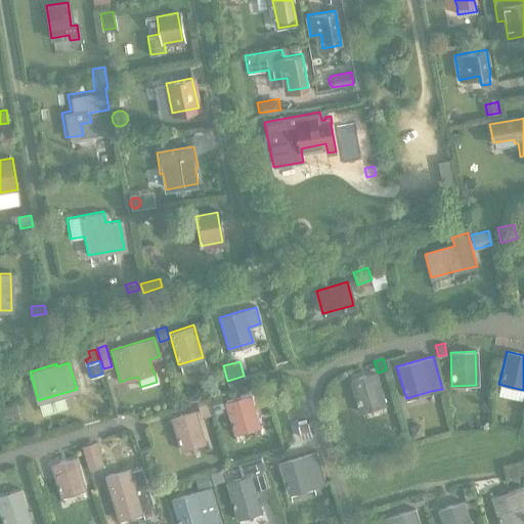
[(349,380),(358,412),(384,405),(374,373),(349,380)]
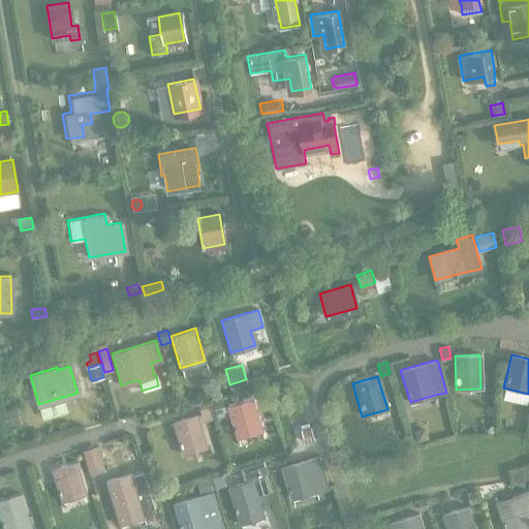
[(226,406),(237,438),(261,431),(251,398),(226,406)]
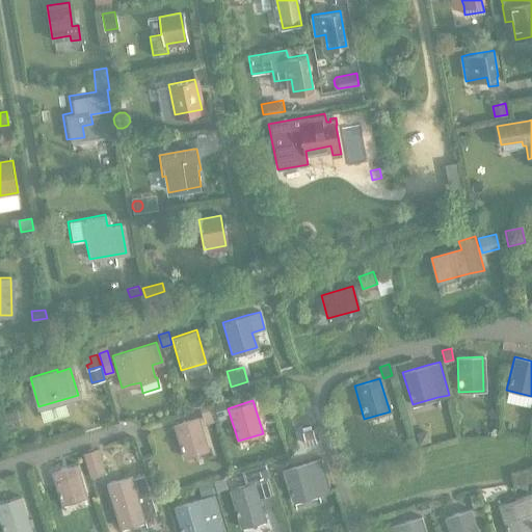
[(223,401),(213,404),(217,420),(229,417),(223,401)]
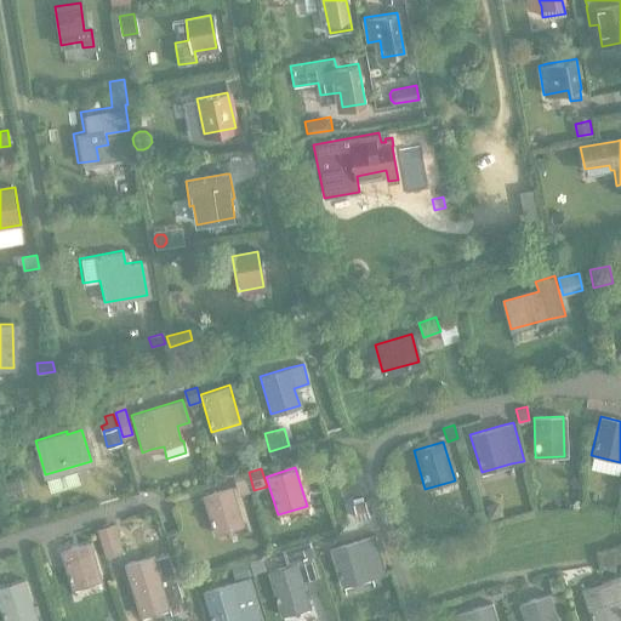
[(244,472),(232,476),(238,495),(250,491),(244,472)]
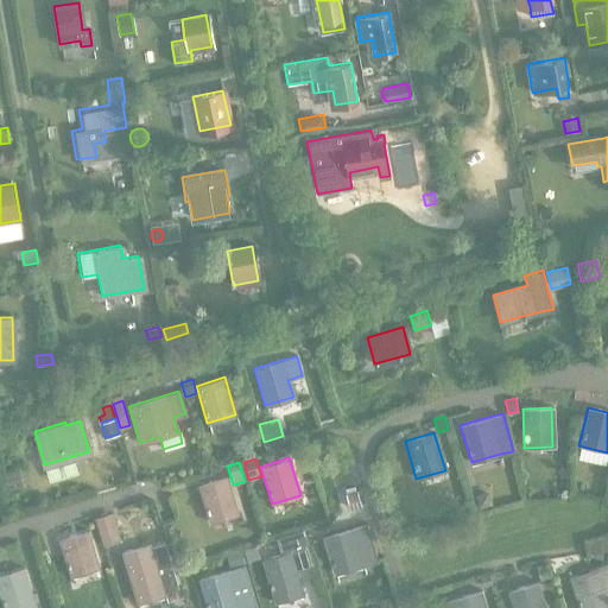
[(18,468),(5,472),(11,489),(24,485),(18,468)]
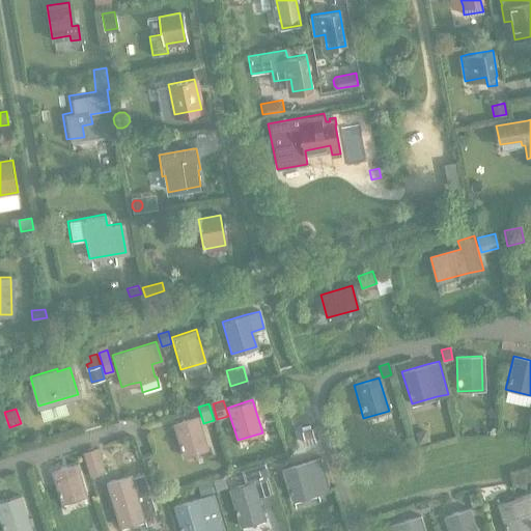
[(172,424),(183,456),(207,448),(197,417),(172,424)]
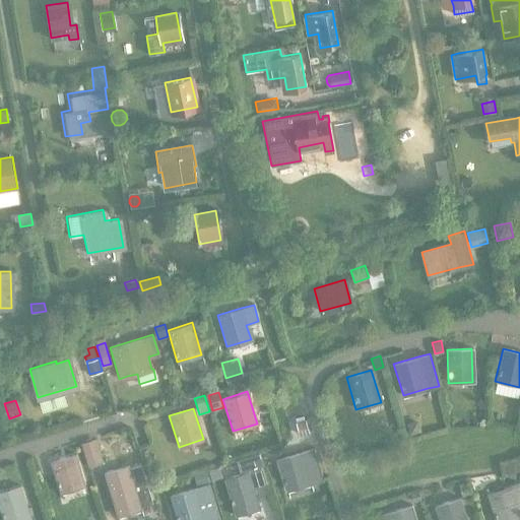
[(306,418),(296,421),(300,435),(309,432),(306,418)]
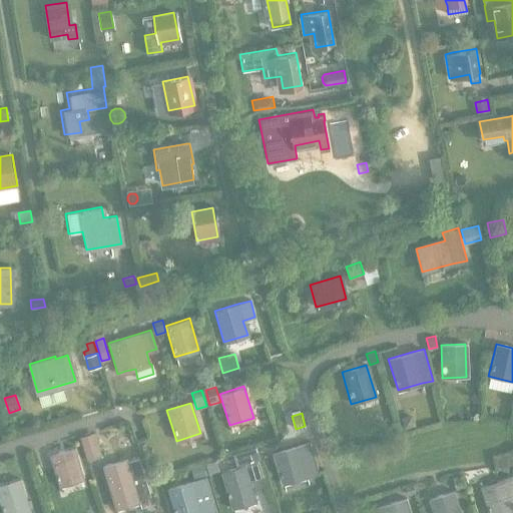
[(412,413),(401,416),(404,427),(415,424),(412,413)]
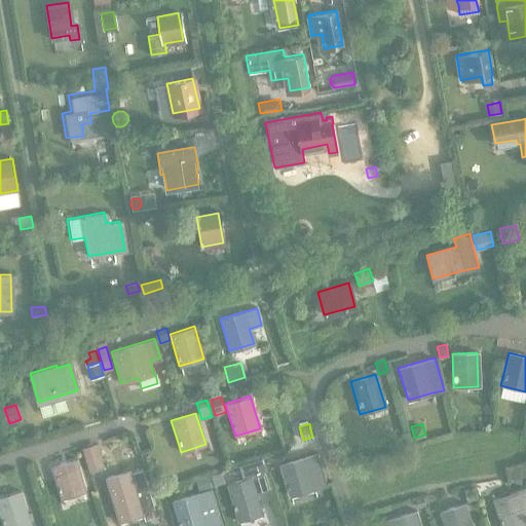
[(87,447),(83,449),(90,473),(104,468),(97,444),(87,447)]
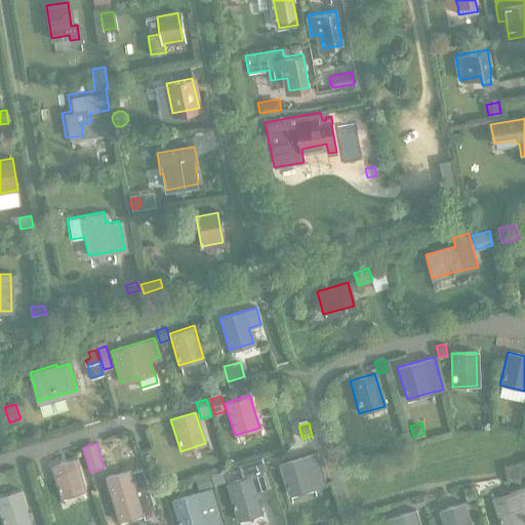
[(317,452),(280,463),(289,493),(326,482),(317,452)]
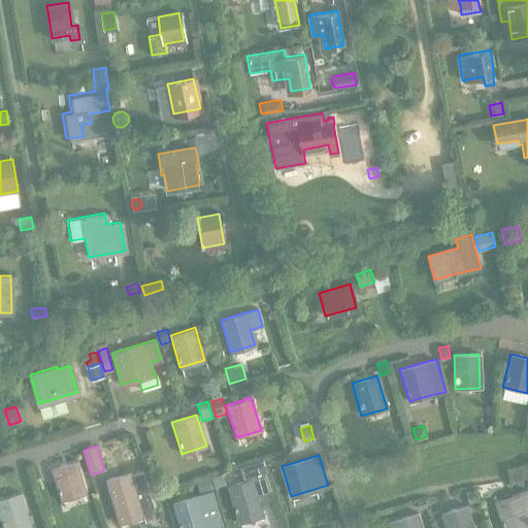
[(261,460),(240,466),(244,480),(267,472),(263,459),(261,460)]
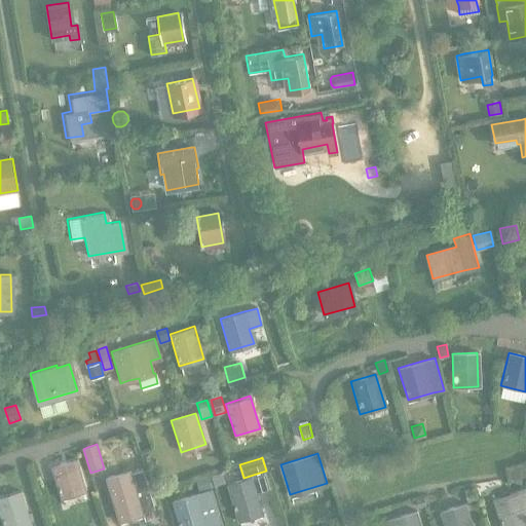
[(51,467),(62,500),(85,493),(75,460),(51,467)]
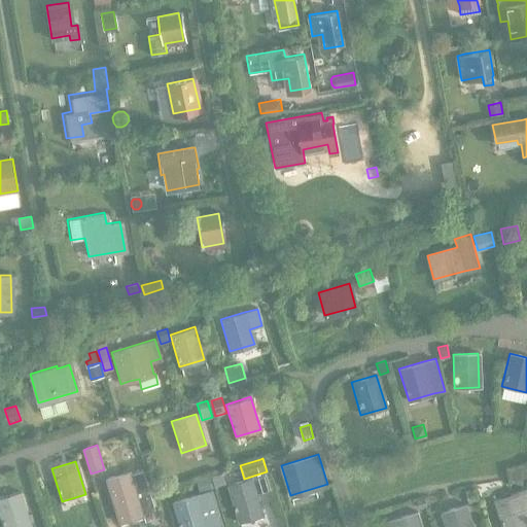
[(526,472),(526,467),(512,469),(514,478),(526,476),(526,472)]
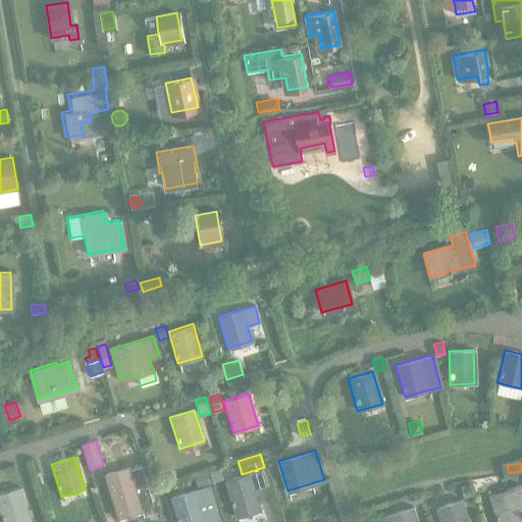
[(104,476),(117,520),(142,512),(141,510),(152,506),(140,468),(129,471),(128,468),(104,476)]
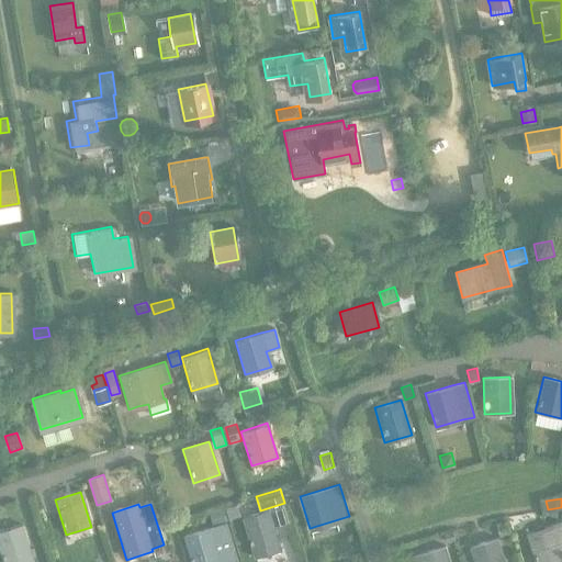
[(237,505),(226,508),(229,518),(240,515),(237,505)]
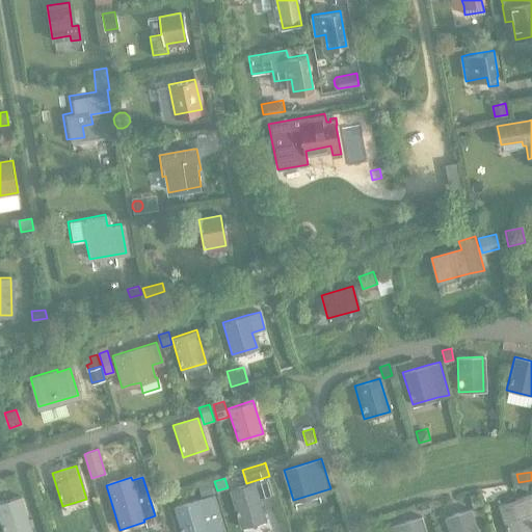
[(239,523),(241,528),(265,521),(264,515),(259,498),(272,494),(267,479),(255,483),(230,490),(239,523)]
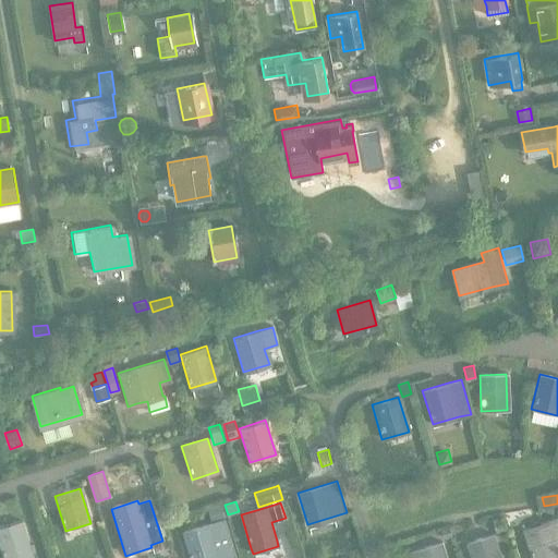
[(220,504),(207,508),(211,520),(225,516),(220,504)]
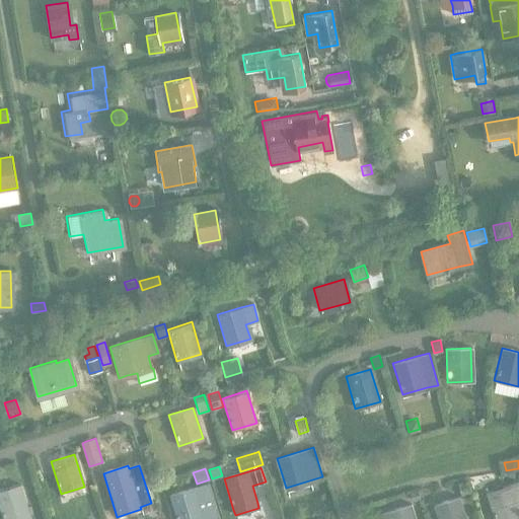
[(467,480),(458,484),(461,496),(470,493),(467,480)]
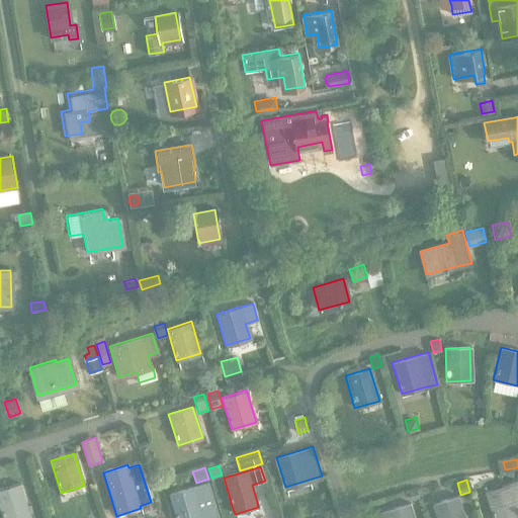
[(509,517),(517,515),(517,510),(517,508),(517,487),(516,482),(509,484),(485,492),(494,517),(509,517)]
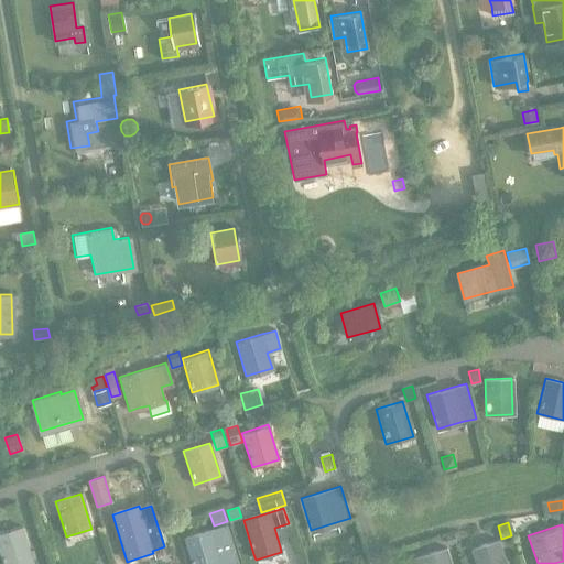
[(220,563),(221,563),(220,563),(238,563),(226,525),(210,530),(185,538),(192,563),(220,563)]
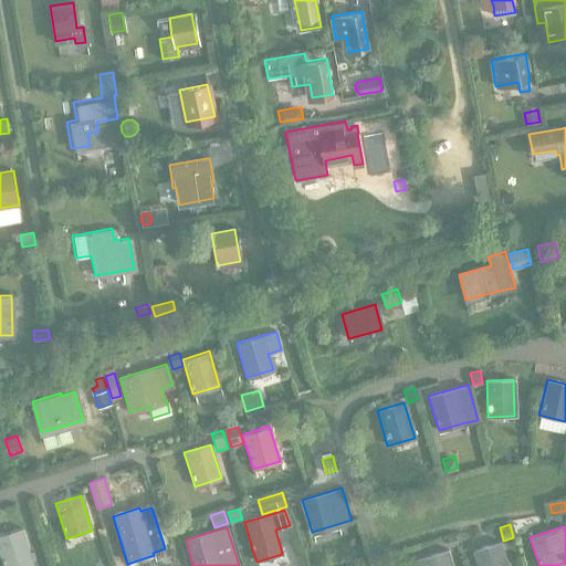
[(0,536),(0,556),(2,565),(28,565),(31,565),(21,531),(0,536)]
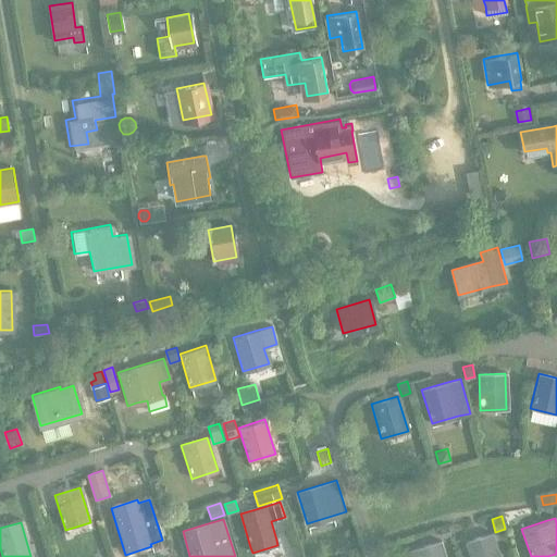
[(466,542),(470,556),(498,556),(492,533),(466,542)]
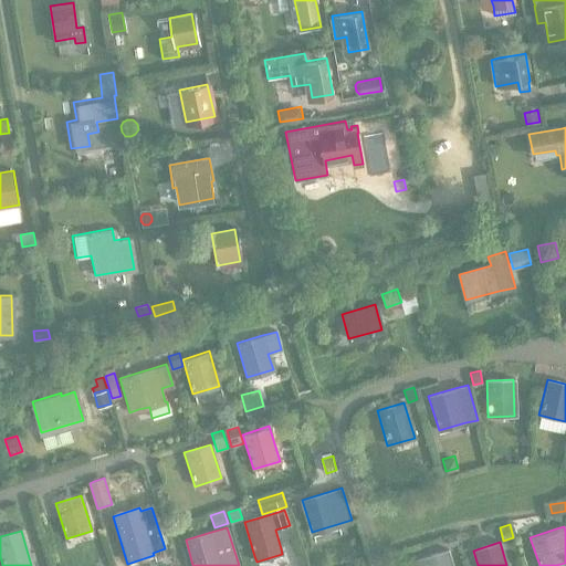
[(415,561),(416,565),(452,565),(448,549),(421,558),(415,561)]
